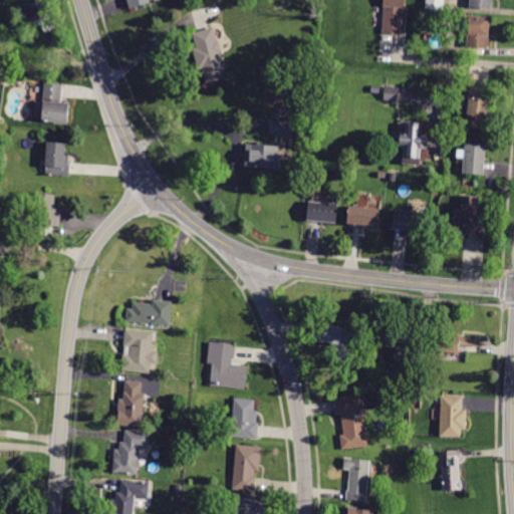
[(46,31),(44,32),(41,19),(32,21),(31,18),(27,20),(23,5),(43,0),(51,0),(55,15),(49,16),(52,29),(46,31)]
